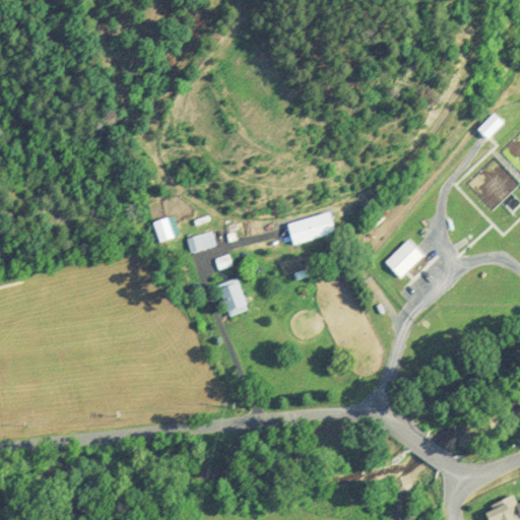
[(486,139),(502,123),(492,114),(476,130),(486,139)]
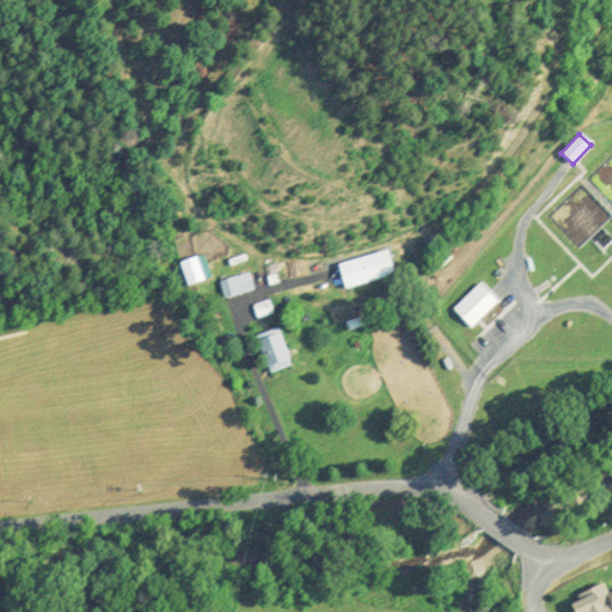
[(342,288),(392,276),(386,251),(336,263),(342,288)]
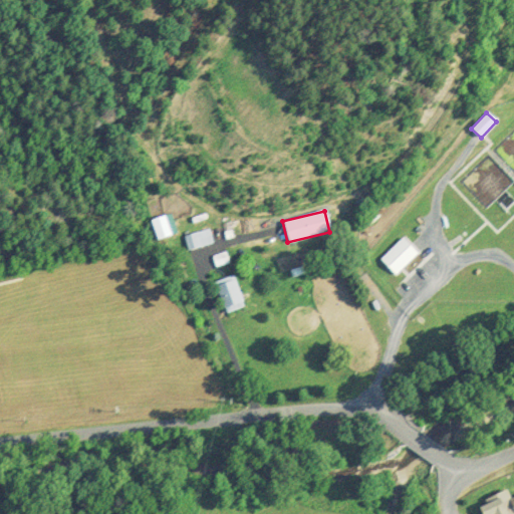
[(188,250),(214,244),(210,229),(184,235),(188,250)]
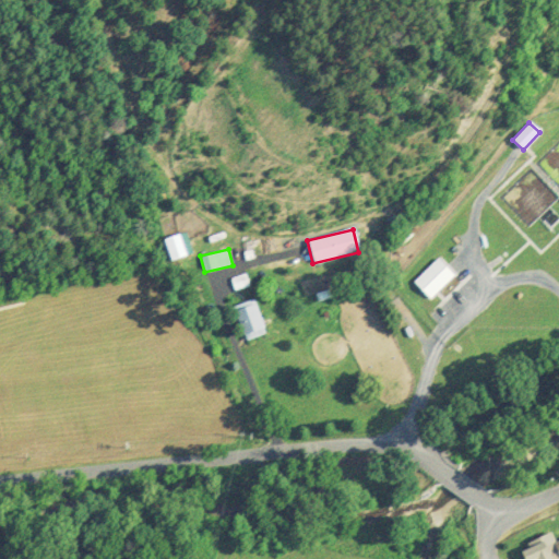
[(430,300),(454,275),(437,258),(413,283),(430,300)]
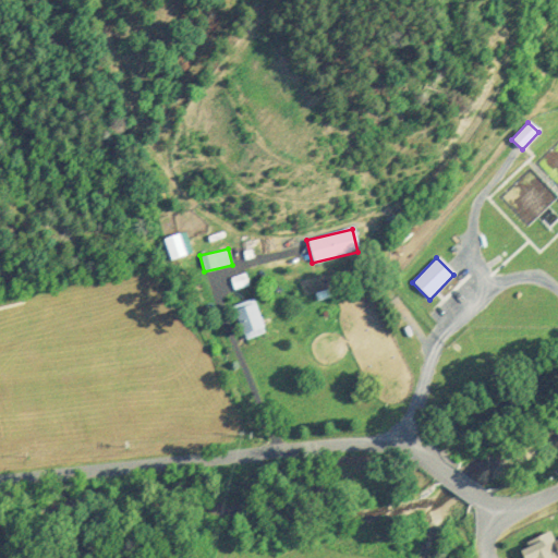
[(244,341),(264,334),(254,304),(234,311),(244,341)]
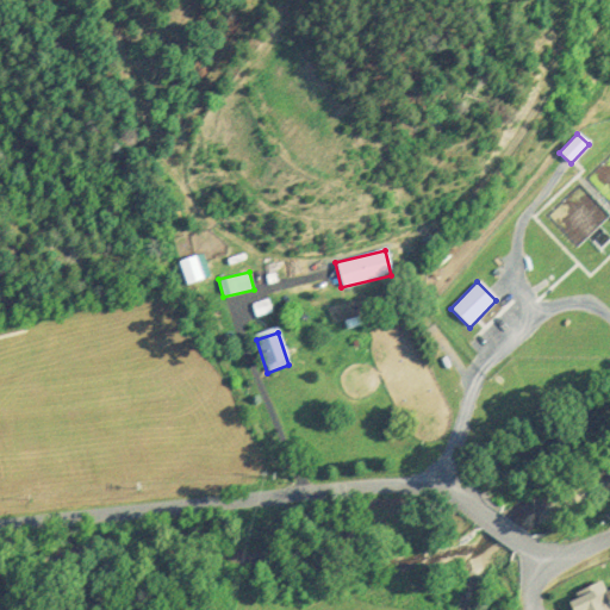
[(609,609),(609,598),(603,582),(567,596),(572,609),(609,609)]
